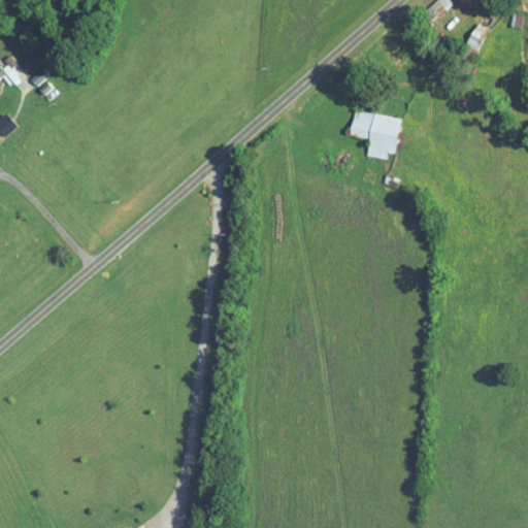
[(433,22),(453,2),(450,0),(434,0),(423,11),(433,22)]
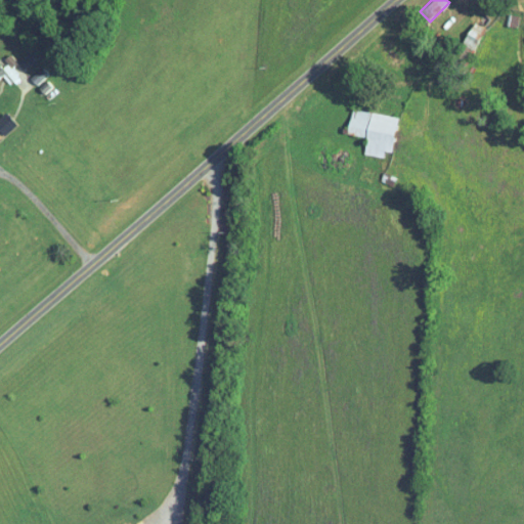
[(485,28),(474,22),(463,43),(474,49),(485,28)]
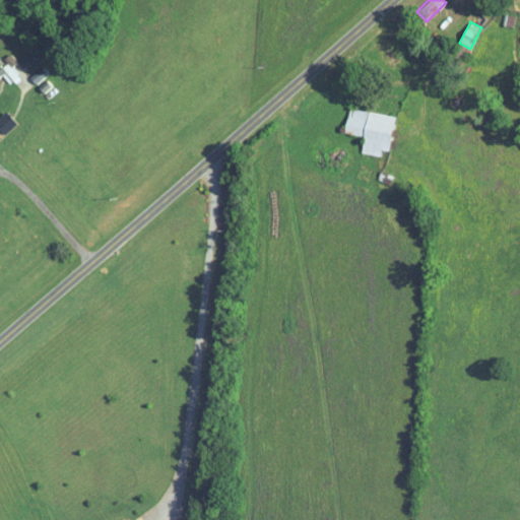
[(39,62),(31,52),(4,70),(11,80),(39,62)]
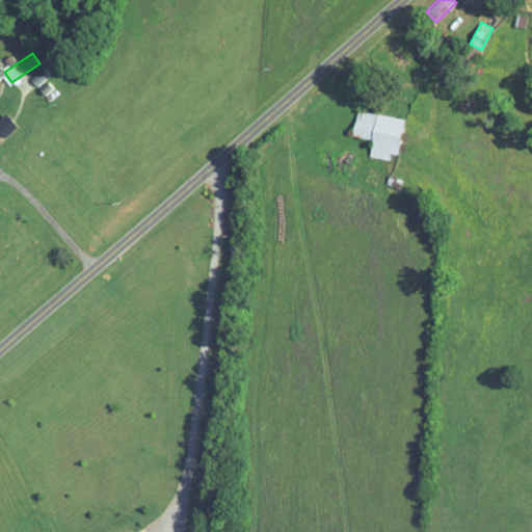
[(35,86),(48,76),(41,68),(29,79),(35,86)]
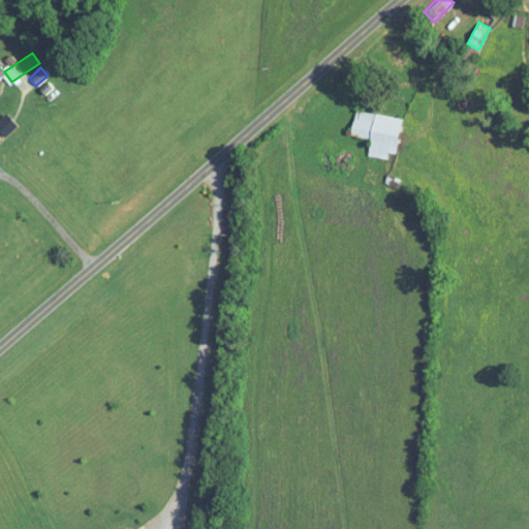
[(396,154),(401,118),(354,110),(350,135),(369,138),(366,156),(386,159),(387,153),(396,154)]
